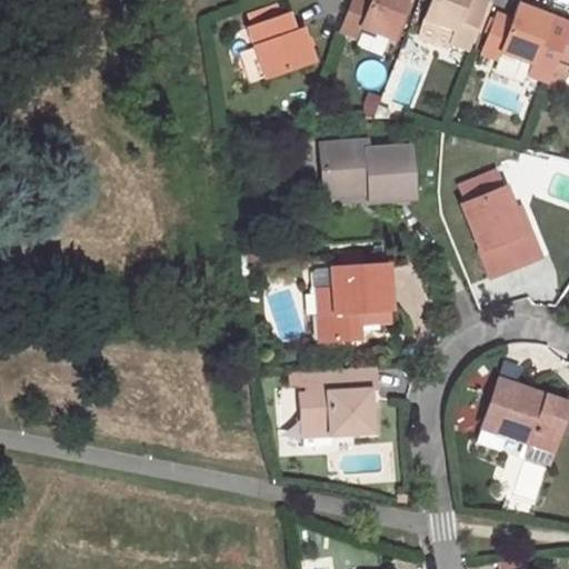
[(350,0),(339,32),(355,38),(359,26),(388,37),(401,0),(350,0)]
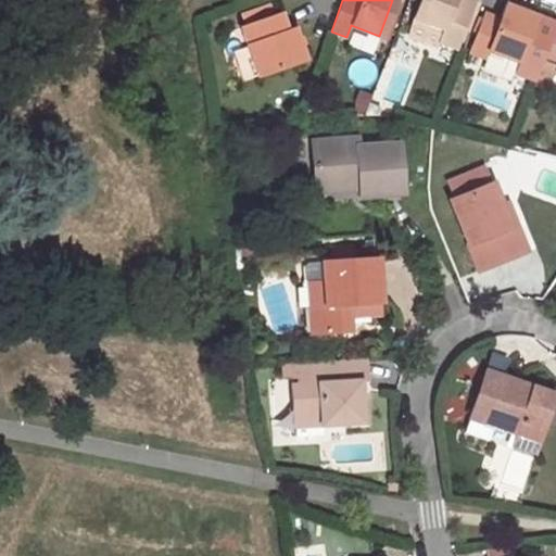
[(420,0),(406,36),(436,48),(438,41),(454,47),(471,0),(420,0)]
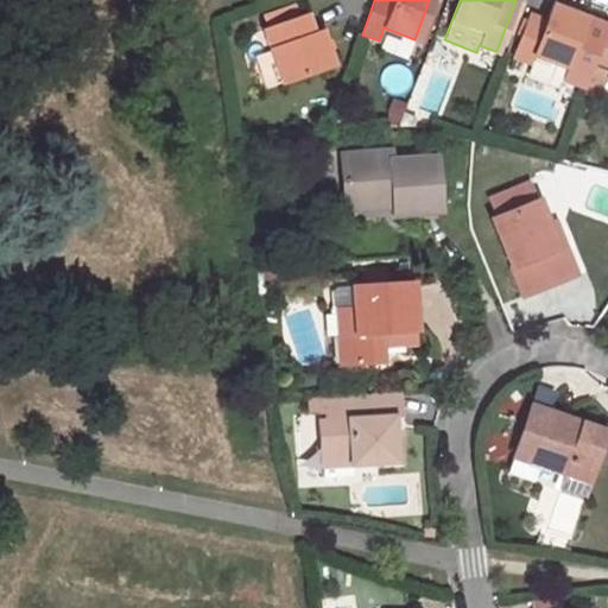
[(532,54),(565,67),(586,18),(551,4),(545,20),(529,13),(512,56),(529,62),(532,54)]
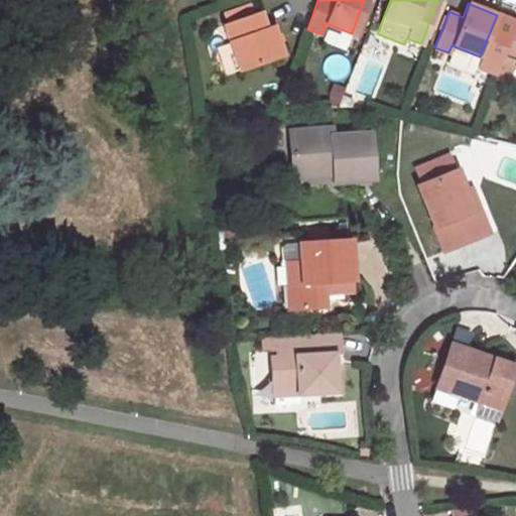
[(242,19),(254,14),(250,4),(238,8),(242,19)]
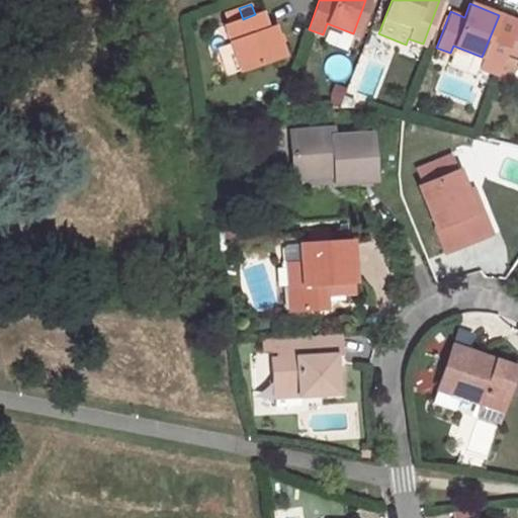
[(240,71),(283,57),(273,27),(267,29),(261,12),(255,14),(243,19),(239,8),(225,14),(229,24),(225,25),(240,71)]
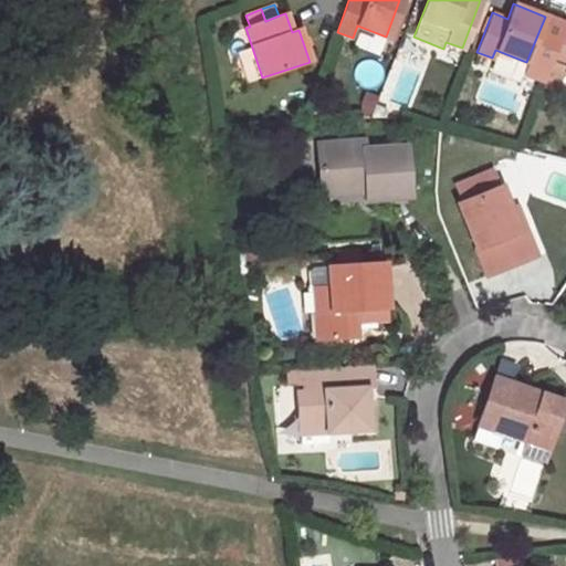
[(565,25),(551,64),(565,70),(565,71),(565,74),(565,25)]
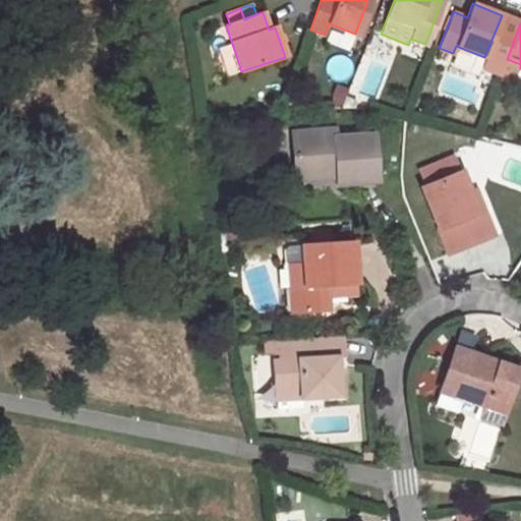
[(294,171),(335,168),(335,176),(336,183),(375,181),(372,134),(332,136),(332,130),(292,132),(294,171)]
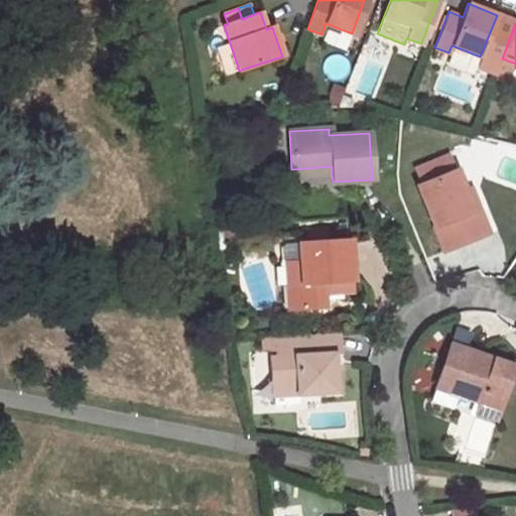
[(437,176),(453,169),(447,157),(432,163),(437,176)]
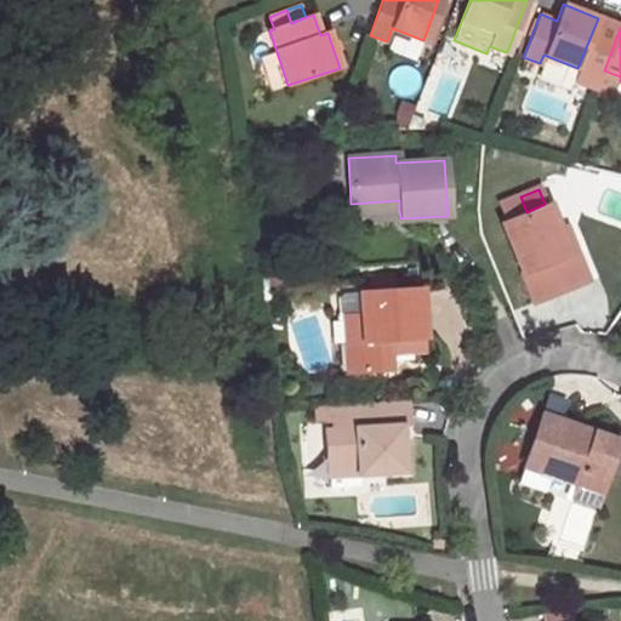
[(501,223),(533,302),(588,280),(575,249),(569,251),(559,228),(548,203),(545,204),(527,212),(520,197),(500,204),(507,221),(501,223)]
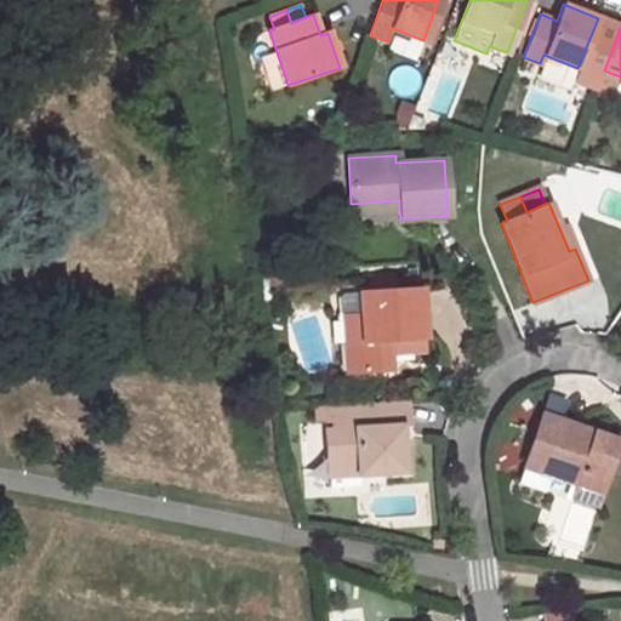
[(352,214),(399,210),(399,200),(351,204),(352,214)]
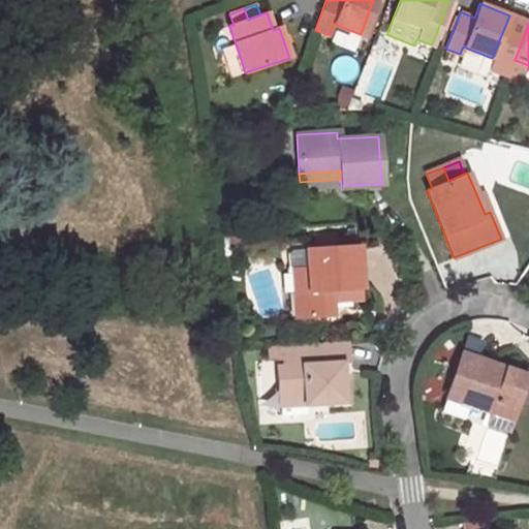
[(476,194),(485,214),(490,212),(483,192),(476,194)]
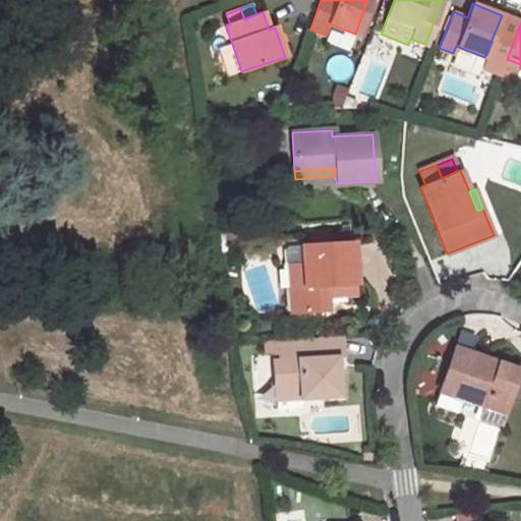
[(308,229),(309,242),(330,241),(329,228),(308,229)]
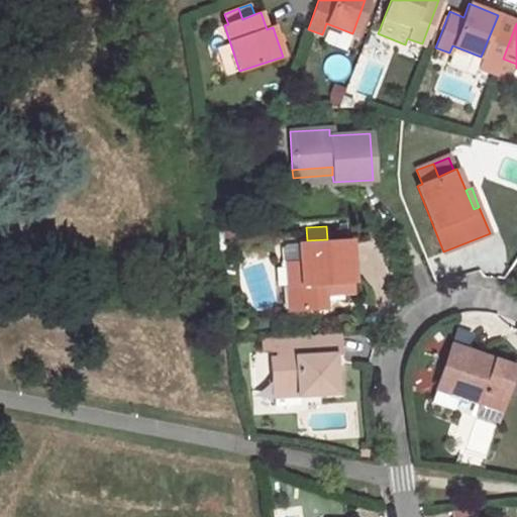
[(322,283),(352,281),(350,238),(327,239),(307,240),(285,241),(281,246),(282,257),(286,262),(289,310),(324,308),(323,293),(322,283)]
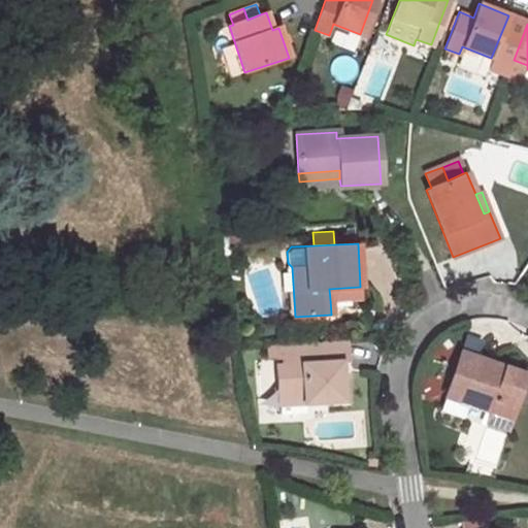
[(360,287),(329,289),(330,299),(361,297),(360,287)]
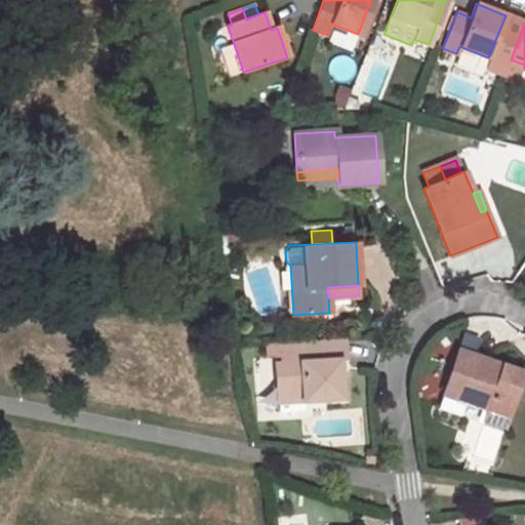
[(304,400),(341,397),(338,358),(345,358),(344,336),(289,340),(290,354),(291,363),(275,364),(278,392),(303,389),(304,400)]
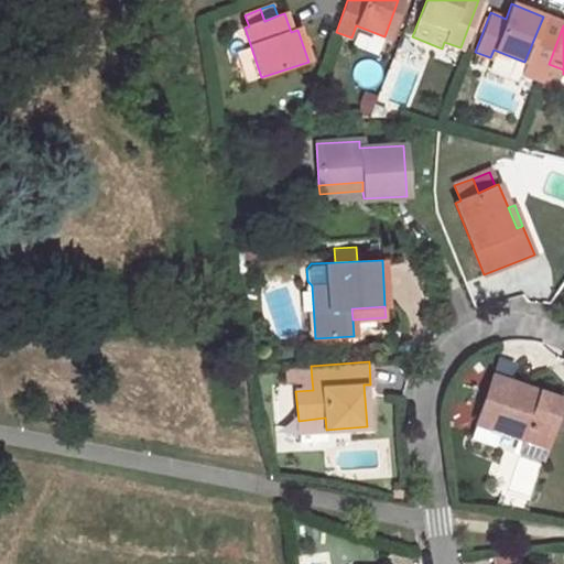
[(296,366),(299,381),(312,380),(311,366),(296,366)]
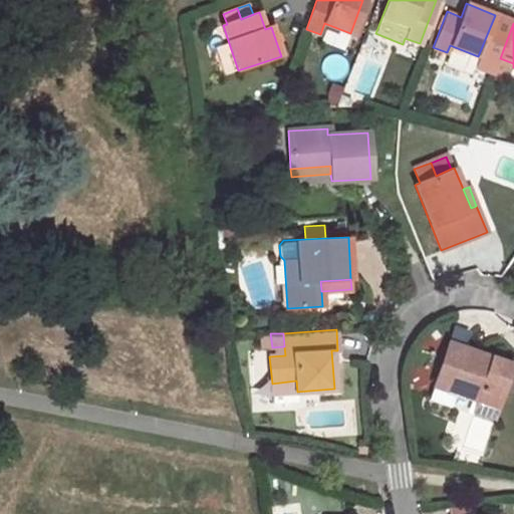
[(493,417),(511,363),(447,342),(439,363),(450,367),(443,389),(476,400),(472,411),(493,417)]
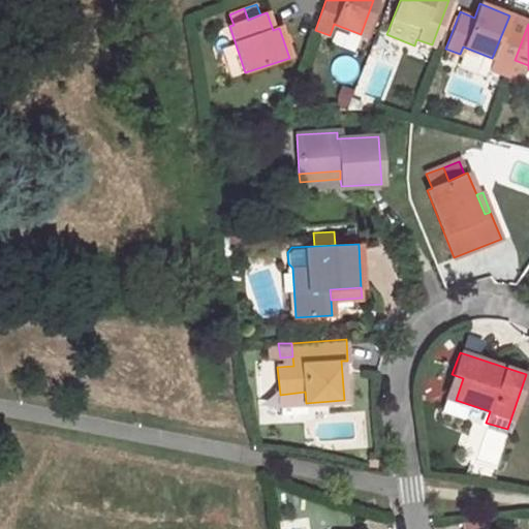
[(456,400),(463,378),(452,374),(444,396),(456,400)]
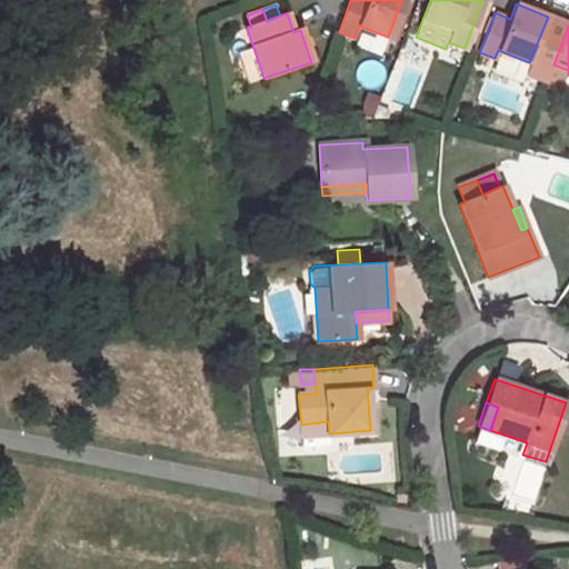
[(302,446),(330,443),(329,433),(328,421),(301,425),(302,446)]
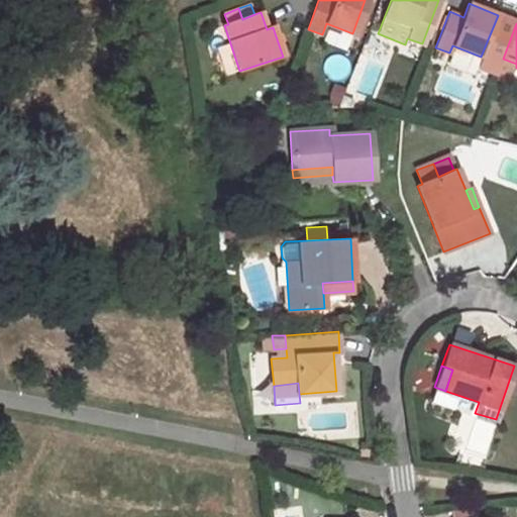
All buildings are outlined.
